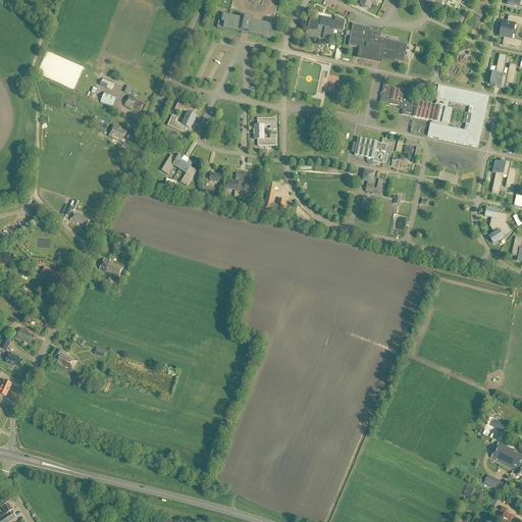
[(367,0),(364,7),(369,10),(371,5),(377,7),(380,0),(367,0)]
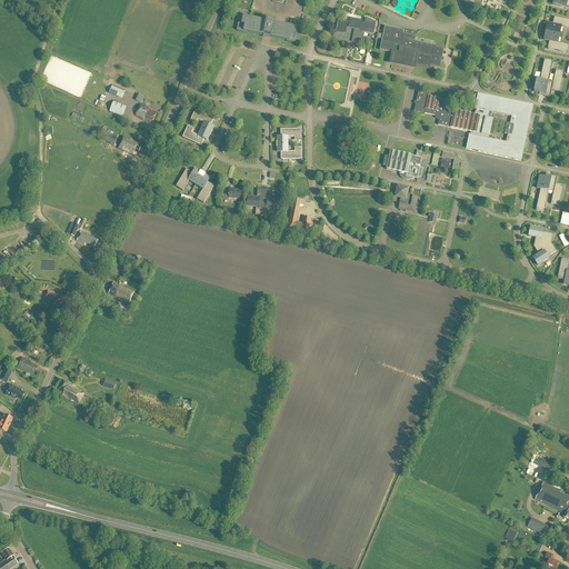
[(287,41),(287,42),(298,45),(299,37),(299,35),(297,35),(298,29),(275,23),(275,22),(267,20),(266,22),(243,17),(242,22),(239,22),(239,25),(237,31),(248,33),(287,41)]
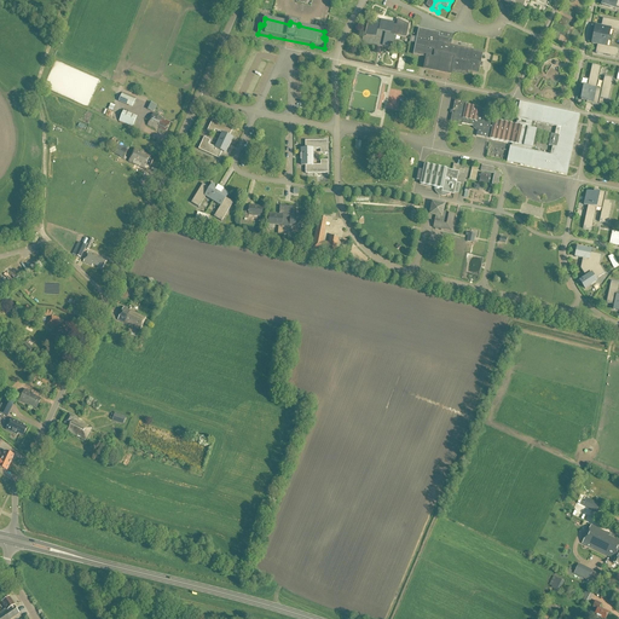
[(596,27),(594,35),(607,39),(609,29),(618,32),(618,22),(602,19),(601,28),(596,27)]
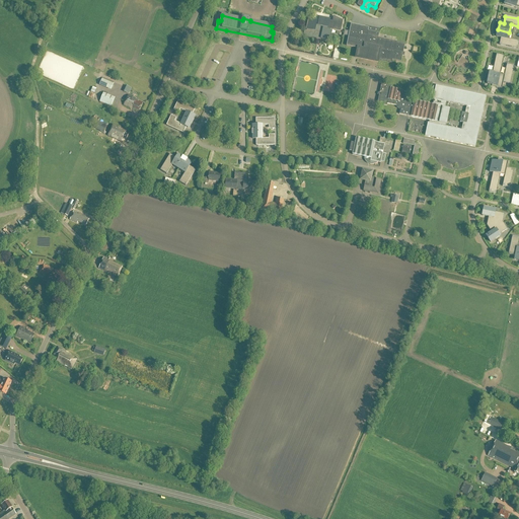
[(332,31),(330,30),(331,28),(341,30),(343,21),(334,17),(332,22),(330,21),(330,20),(319,18),(318,22),(317,22),(317,21),(309,19),(306,30),(307,30),(307,32),(305,31),(304,38),(318,41),(318,39),(321,40),(329,42),(332,31)]
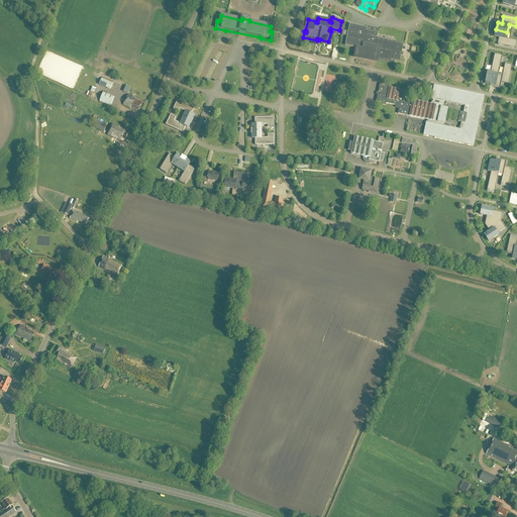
[(401,57),(403,43),(395,42),(377,38),(378,34),(367,31),(368,28),(349,24),(345,46),(358,49),(357,53),(377,60),(377,61),(391,64),(391,60),(400,62),(401,57)]
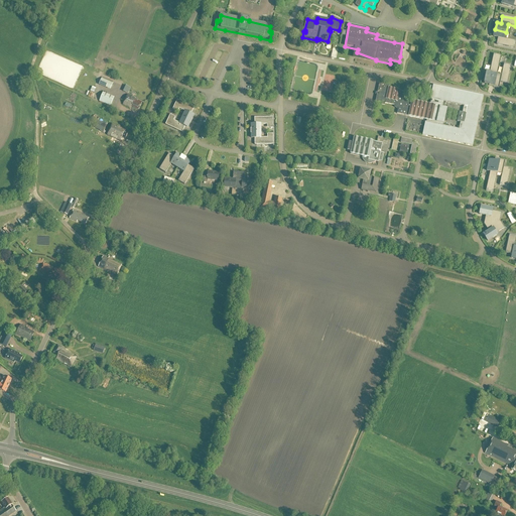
[(506,32),(495,29),(494,37),(498,38),(496,44),(514,48),(515,41),(505,39),(506,32)]
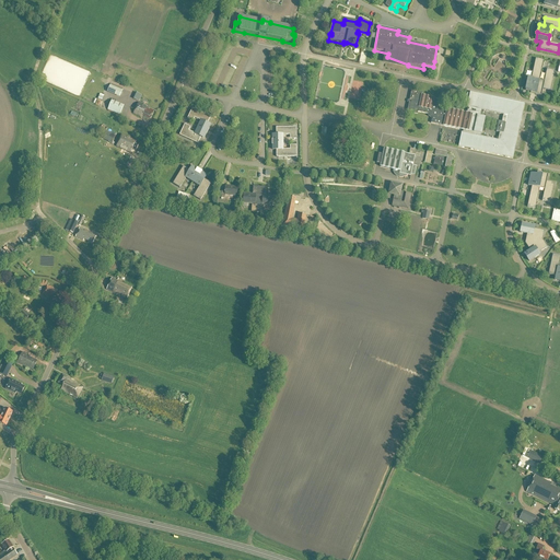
[(525,92),(535,94),(538,81),(543,61),(535,59),(531,80),(527,80),(525,92)]
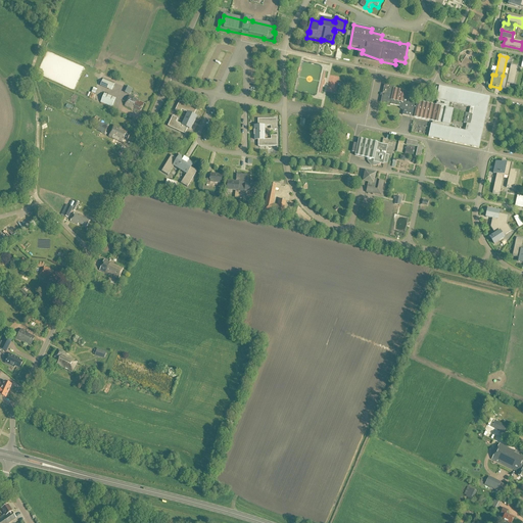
[(513,86),(517,67),(510,65),(508,77),(503,76),(500,88),(500,89),(505,90),(507,84),(513,86)]
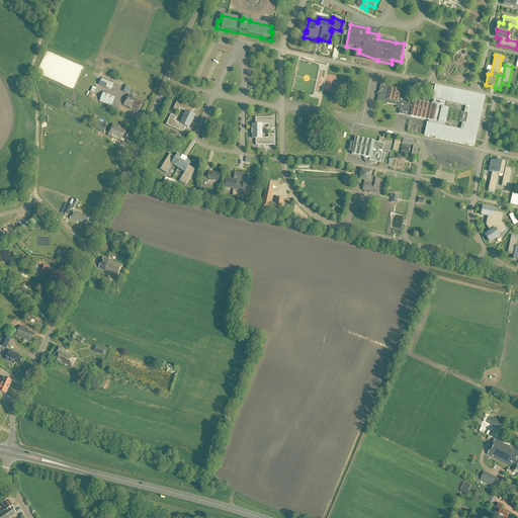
[(113,83),(102,79),(99,86),(110,90),(113,83)]
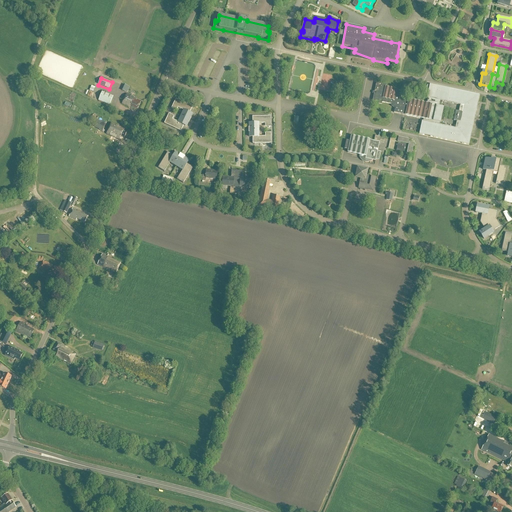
[(376,84),(372,101),(379,103),(378,104),(382,105),(382,104),(393,106),(395,107),(394,114),(424,120),(423,122),(422,121),(419,135),(469,146),(480,96),(430,85),(427,99),(428,99),(427,104),(402,99),(399,97),(401,91),(386,88),(386,86),(376,84)]
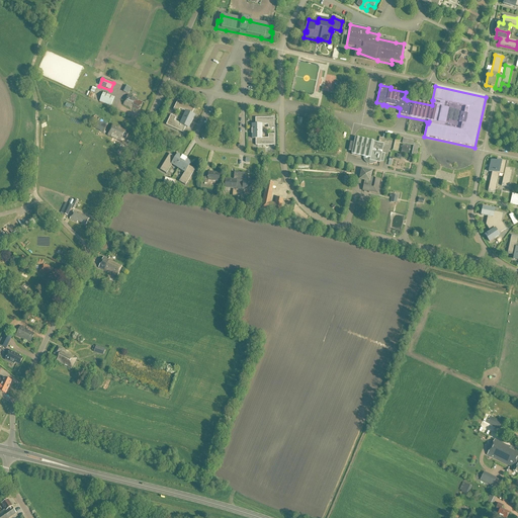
[(114,98),(103,93),(99,101),(110,106),(114,98)]
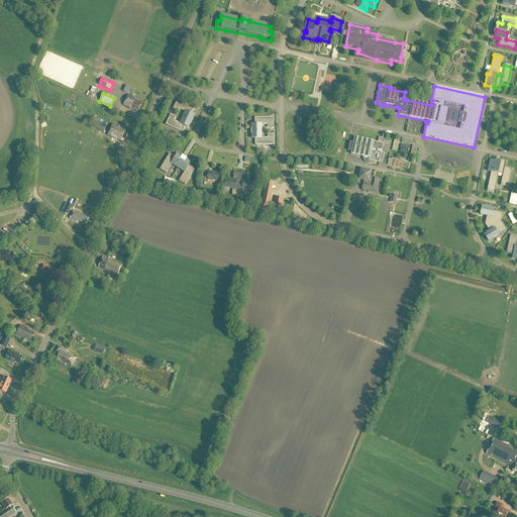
[(138,110),(141,103),(136,100),(127,96),(122,105),(130,108),(131,107),(138,110)]
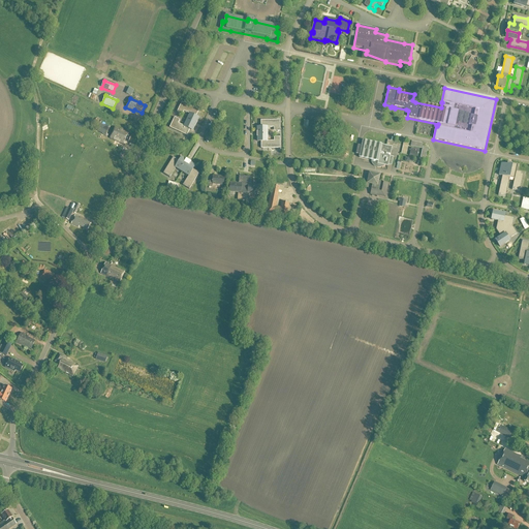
[(190,115),(187,121),(196,125),(197,123),(196,122),(198,119),(195,117),(198,111),(182,102),(177,113),(182,115),(184,112),(190,115)]
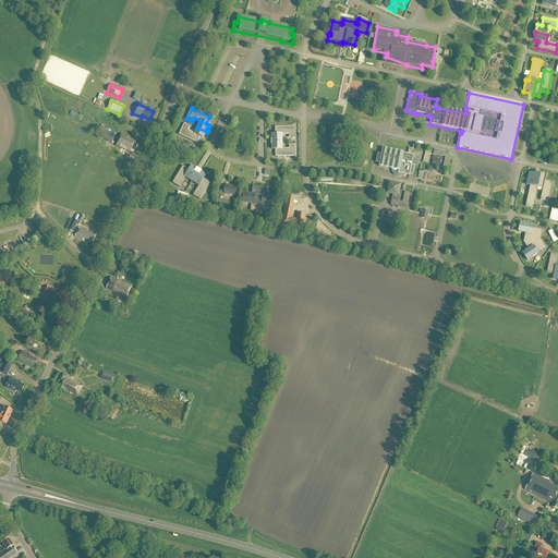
[(179,135),(197,144),(199,136),(203,138),(205,134),(206,134),(207,132),(197,128),(194,134),(187,131),(190,128),(186,125),(184,124),(179,135)]
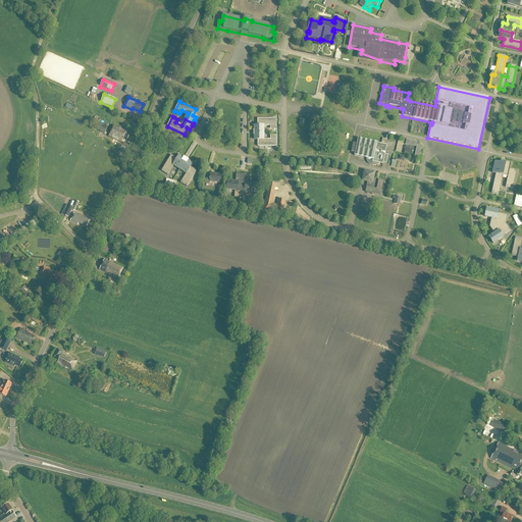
[(254,133),(264,133),(264,126),(273,126),(273,129),(276,129),(276,119),(257,119),(257,126),(254,126),(254,131),(254,133)]
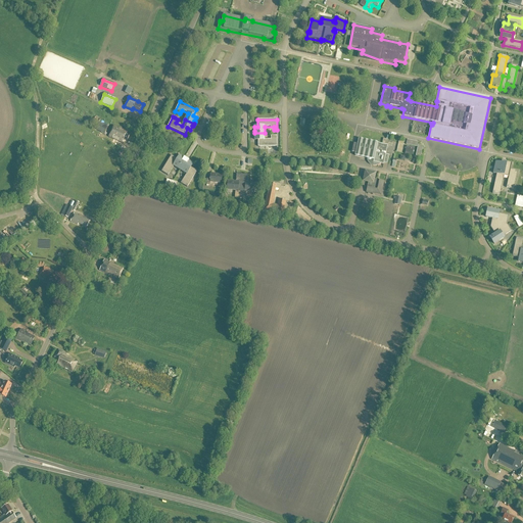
[(96,131),(105,135),(108,127),(100,123),(96,131)]
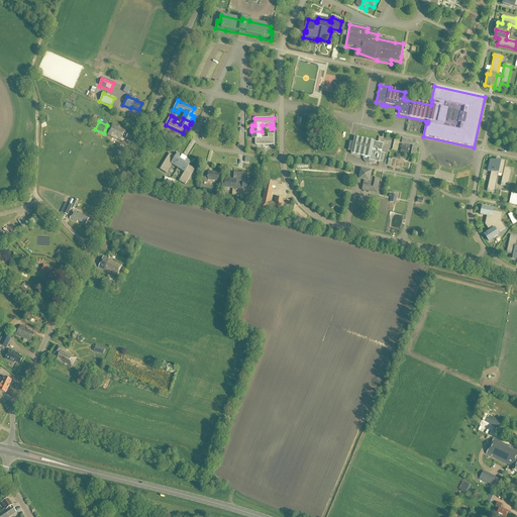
[(125,139),(128,132),(112,124),(107,135),(120,141),(122,137),(125,139)]
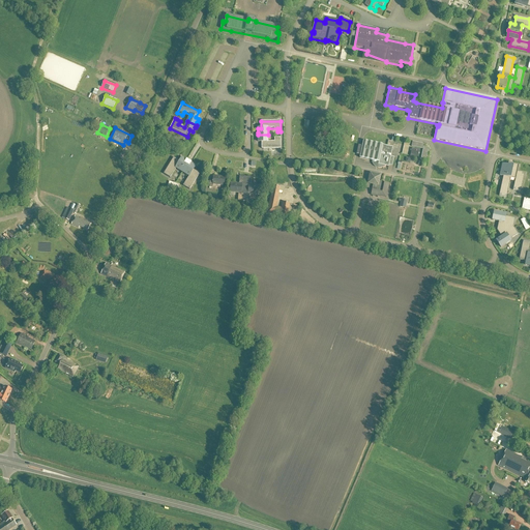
[(268,135),(258,135),(258,138),(258,142),(261,142),(262,149),(281,149),(281,138),(274,138),(274,142),(268,142),(268,135)]
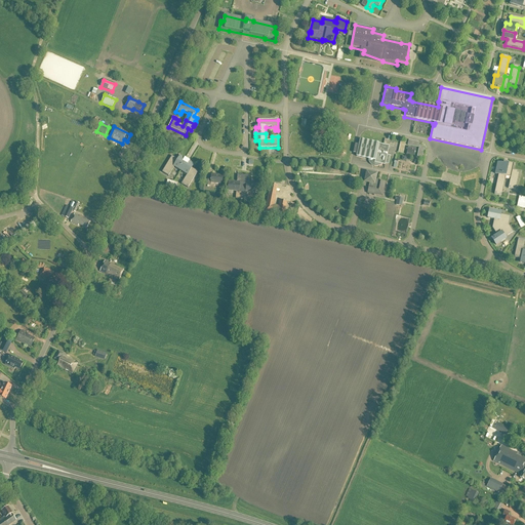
[(381,165),(382,165),(386,166),(386,164),(389,165),(391,157),(388,156),(389,147),(360,140),(357,157),(368,160),(369,161),(369,162),(369,163),(370,164),(371,165),(372,166),(373,167),(374,167),(375,167),(376,167),(377,167),(378,167),(379,167),(380,166),(381,166),(381,165)]
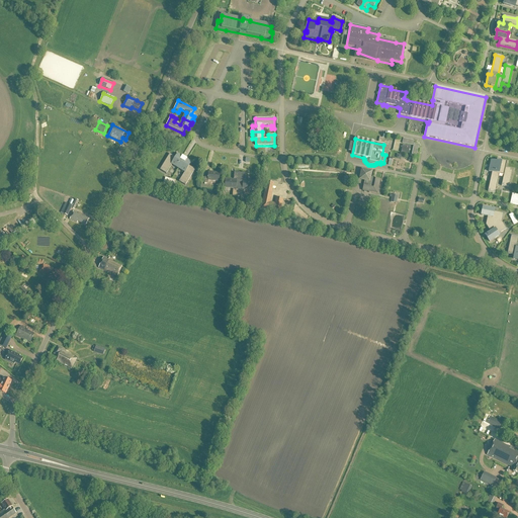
[(408,155),(410,147),(403,146),(401,154),(408,155)]
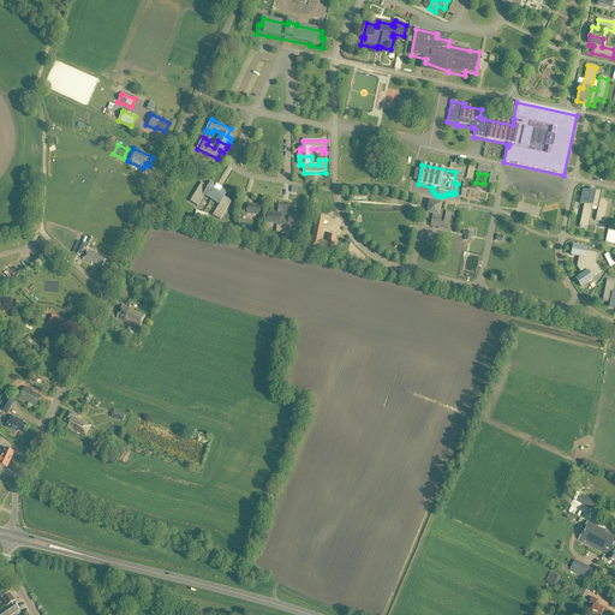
[(206,196),(213,201),(220,189),(218,186),(218,187),(212,184),(209,187),(202,184),(190,202),(198,207),(206,196)]
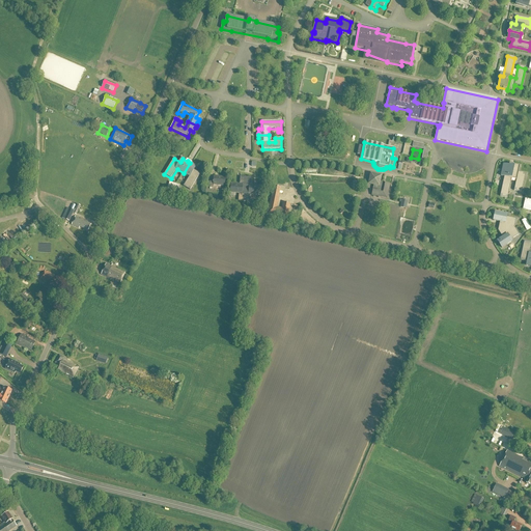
[(190,163),(184,173),(190,177),(184,187),(190,191),(200,174),(194,170),(196,167),(192,164),(190,163)]
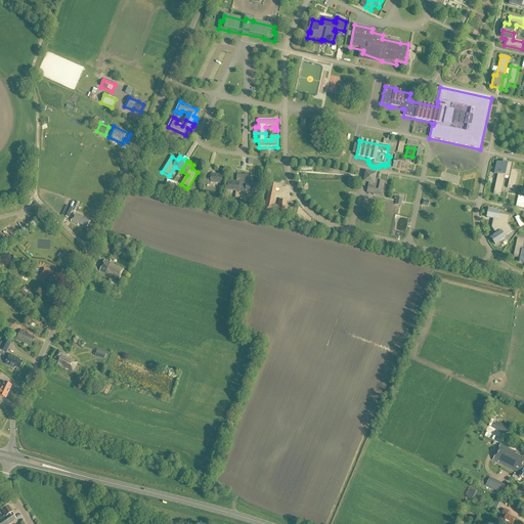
[(500,195),(505,176),(507,165),(496,163),(494,174),(497,175),(493,194),(500,195)]
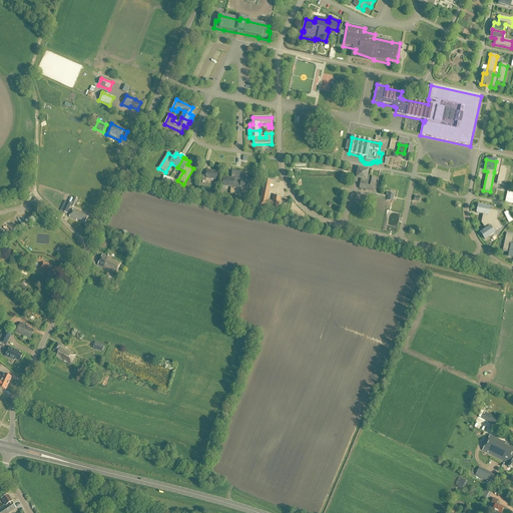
[(504,186),(507,168),(501,166),(502,160),(497,159),(496,161),(494,172),(499,173),(496,184),(504,186)]
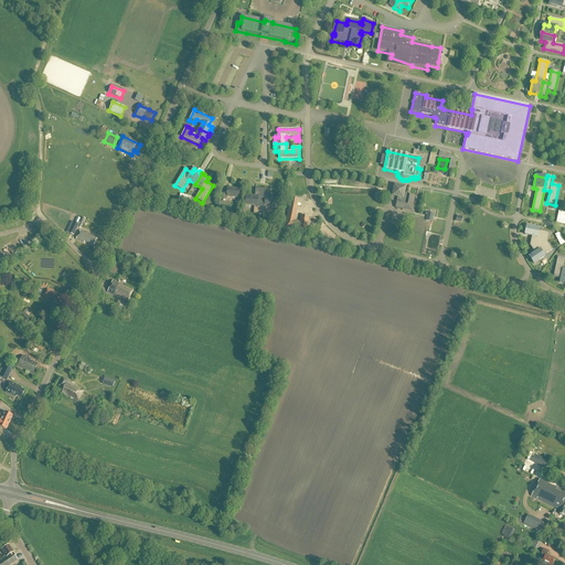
[(396,209),(412,212),(415,196),(404,194),(405,190),(396,188),(395,196),(400,198),(396,209)]
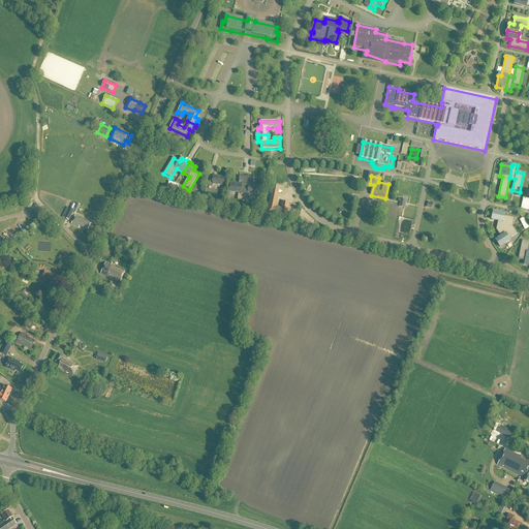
[(225,185),(225,178),(214,177),(213,182),(210,181),(209,187),(213,188),(213,185),(225,185)]
